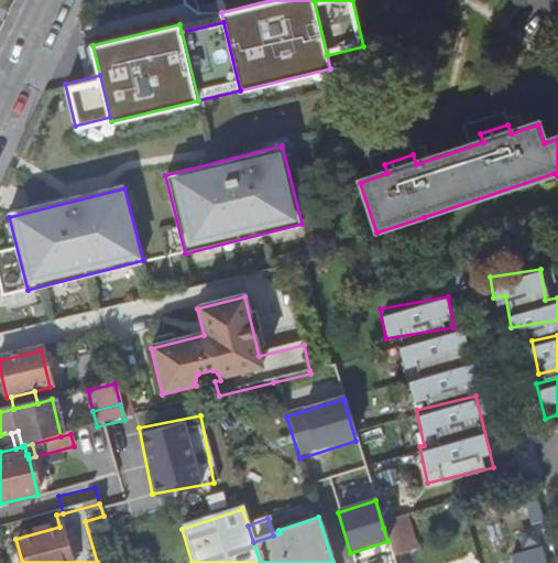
[(387,541),(393,560),(414,553),(404,521),(383,528),(387,541)]
